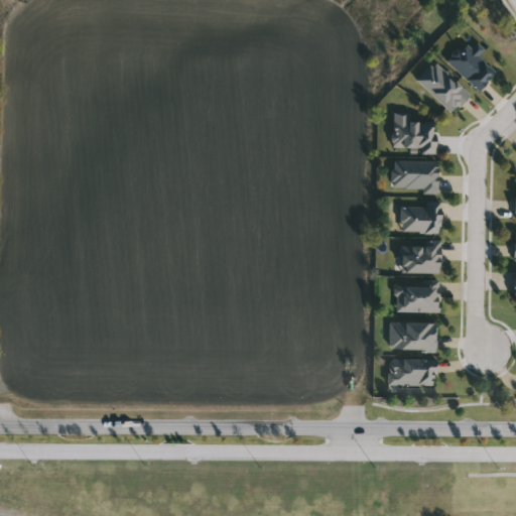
[(464,39),(470,44),(476,38),(485,47),(478,54),(495,71),(478,89),(445,58),(464,39)]
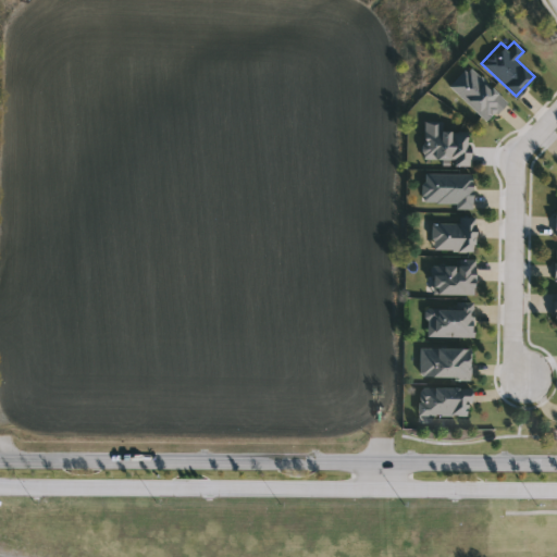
[(449,84),(470,64),(507,101),(487,121),(449,84)]
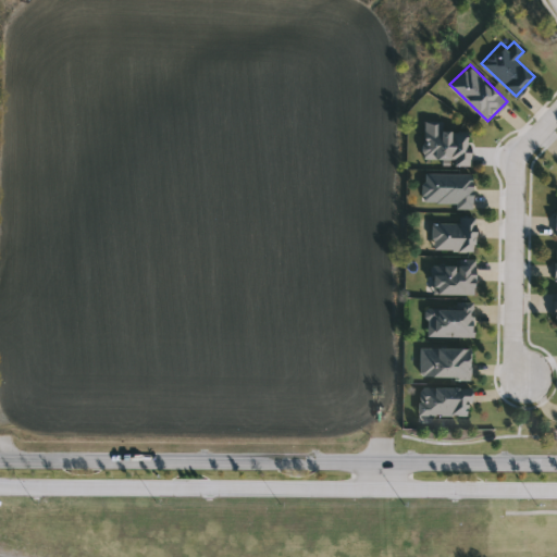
[(469,128),(470,160),(424,162),(422,131),(469,128)]
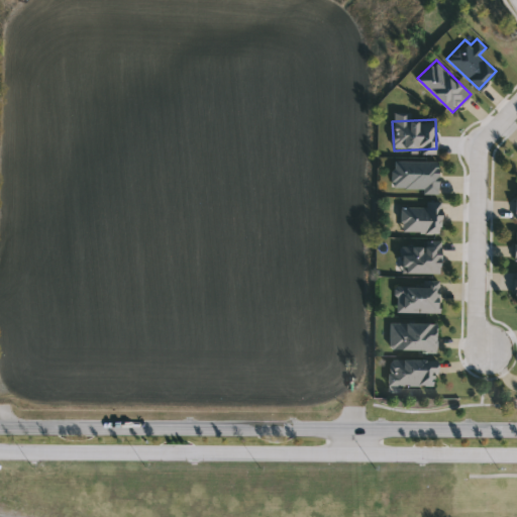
[(439,160),(439,189),(393,189),(393,160),(439,160)]
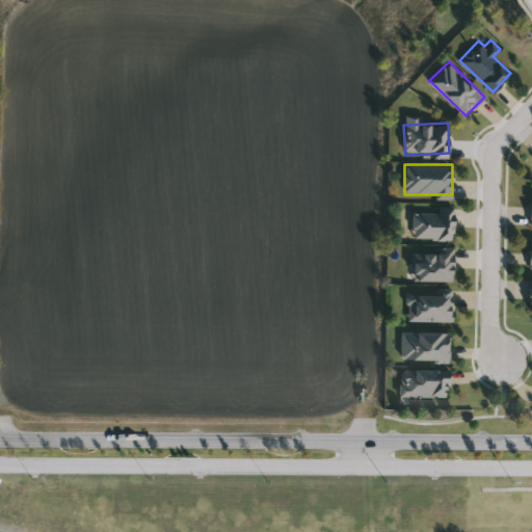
[(454,238),(413,238),(411,210),(437,210),(437,205),(453,205),(454,238)]
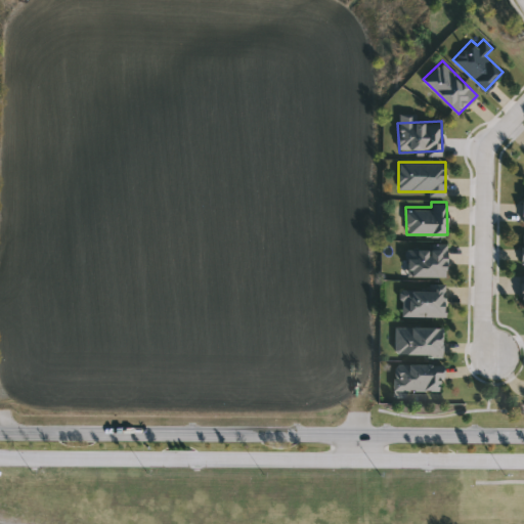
[(446,245),(446,275),(408,274),(408,245),(446,245)]
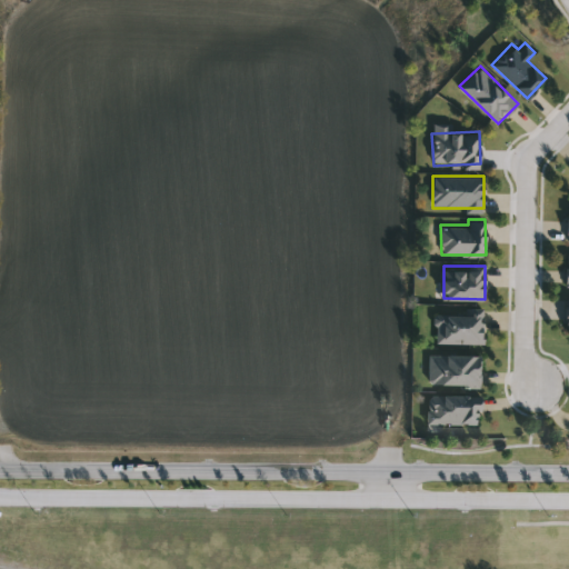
[(482,310),(482,342),(435,342),(435,310),(482,310)]
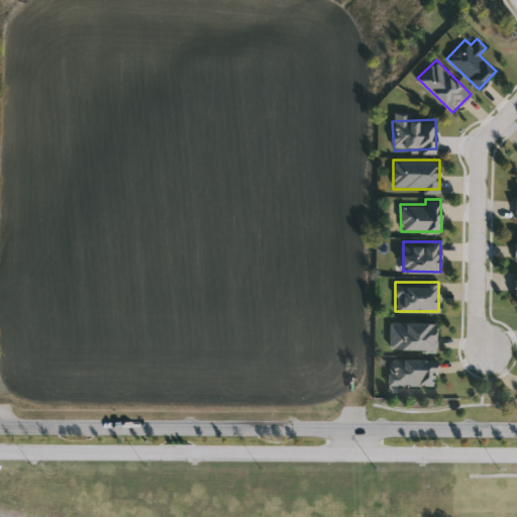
[(436,348),(389,348),(389,321),(436,321),(436,348)]
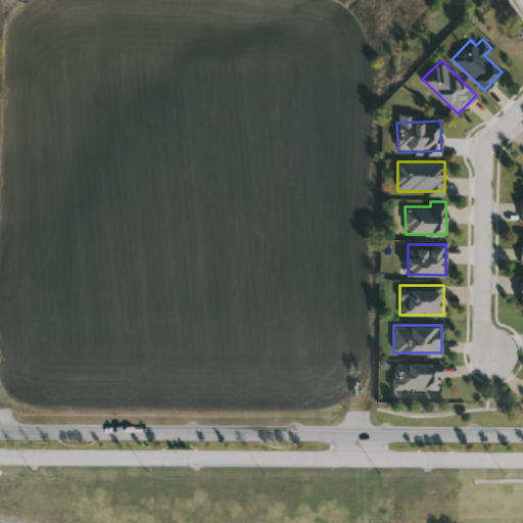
[(392,388),(392,363),(441,363),(441,388),(392,388)]
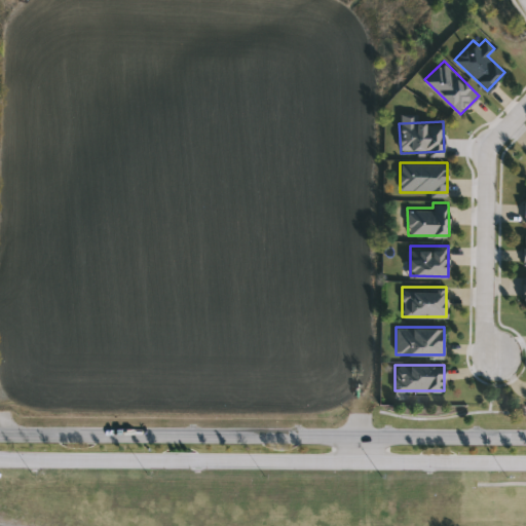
All buildings are outlined.
